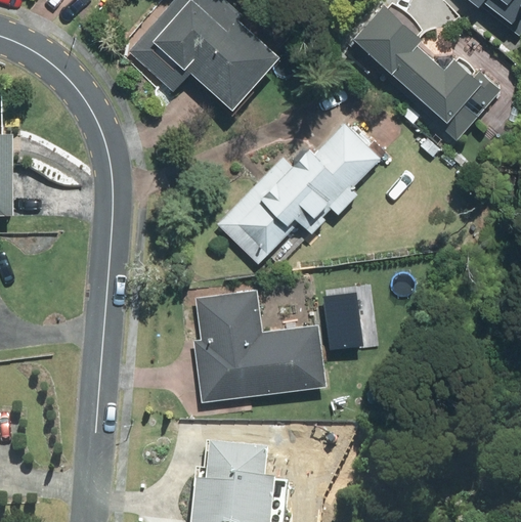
[(227,112),(274,57),(236,24),(244,15),(225,0),(175,0),(128,54),(173,93),(188,77),(227,112)]
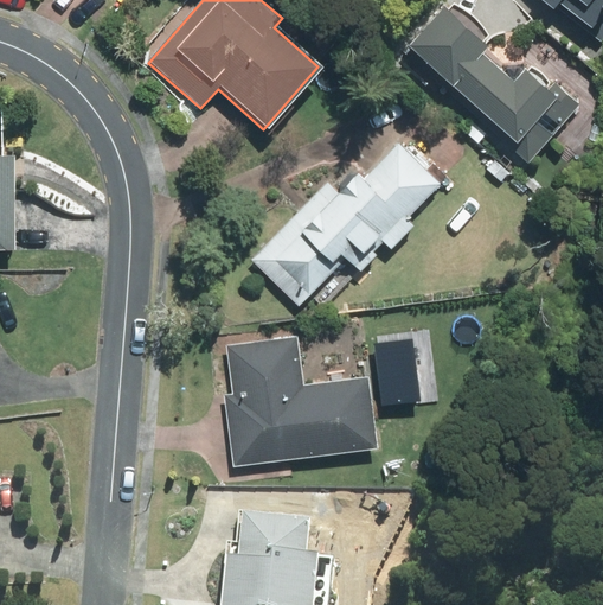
[(601,38),(602,36),(602,0),(539,0),(551,10),(557,2),(601,38)]
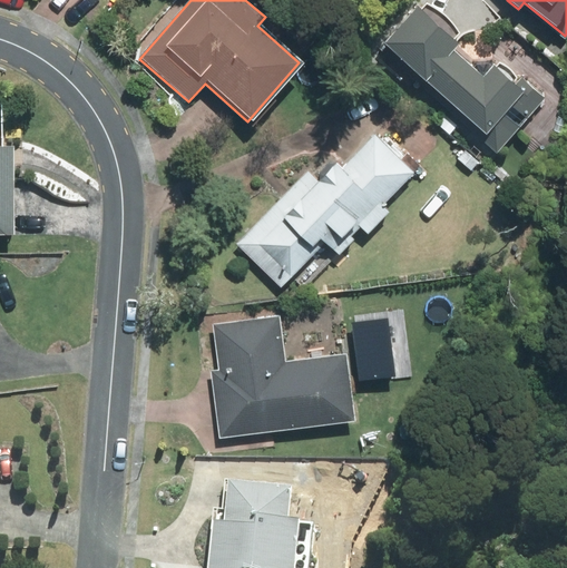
[(456,41),(417,6),(379,47),(496,154),(547,98),(521,75),(514,84),(488,62),(478,74),(450,47),(456,41)]
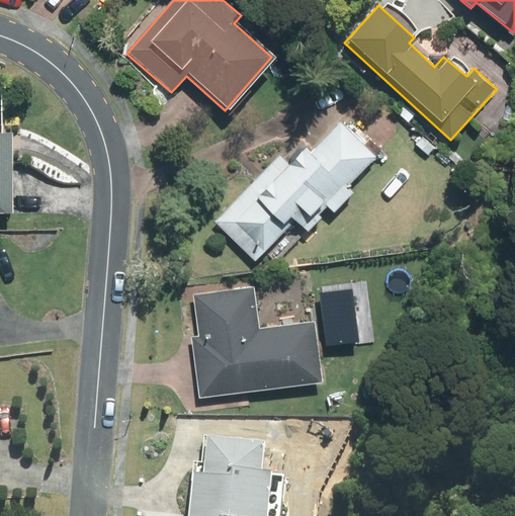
[(280,157),(217,222),(256,261),(295,221),(308,233),(322,219),(318,215),(327,206),(334,213),(353,193),(347,187),(375,158),(342,124),(311,156),(304,148),(288,164),(280,157)]
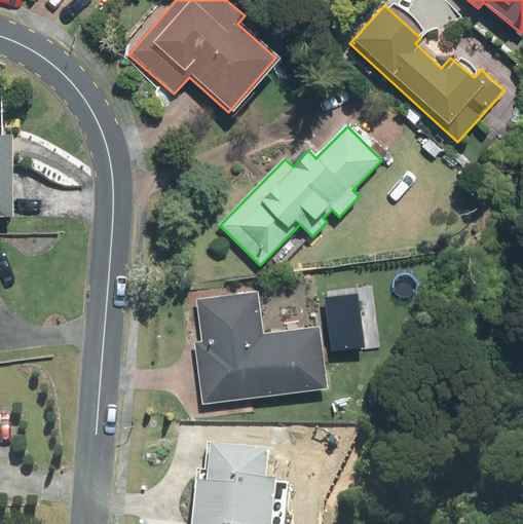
[(0,213),(20,214),(19,136),(0,136),(0,213)]
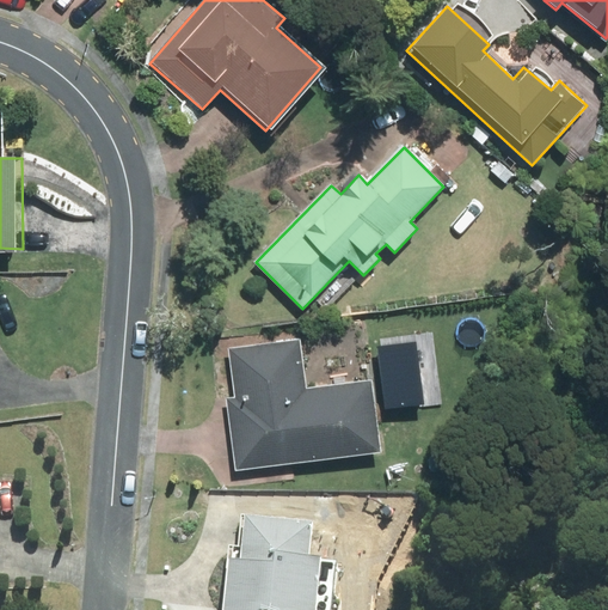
[(308,392),(302,342),(229,352),(237,401),(229,402),(237,471),(379,453),(370,384),(308,392)]
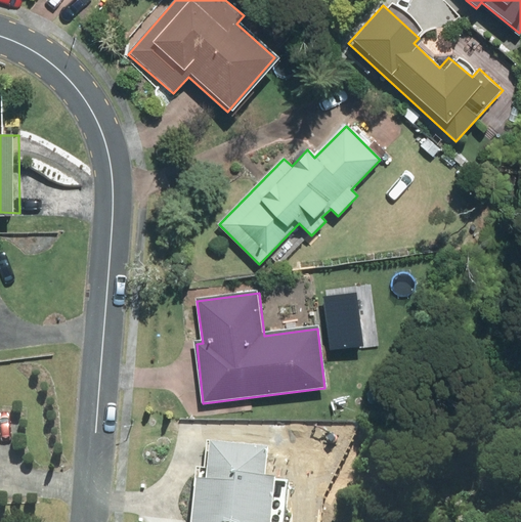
[(280,521),(285,488),(271,486),(261,485),(263,457),(207,450),(203,488),(192,487),(188,521),(280,521)]
